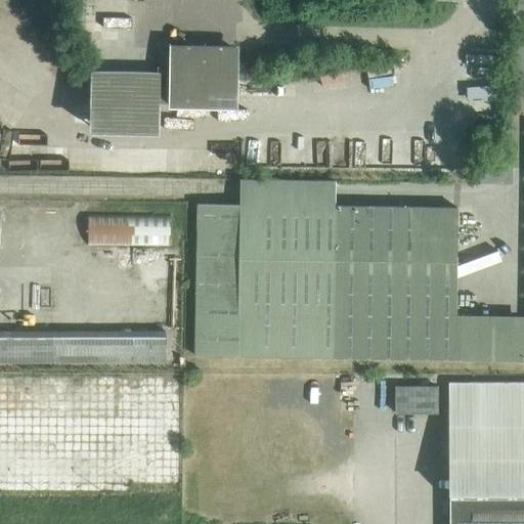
[(158,130),(158,102),(170,102),(170,104),(235,105),(236,79),(246,79),(246,62),(236,61),(236,50),(171,49),(171,56),(159,56),(158,76),(93,74),(92,129),(158,130)]
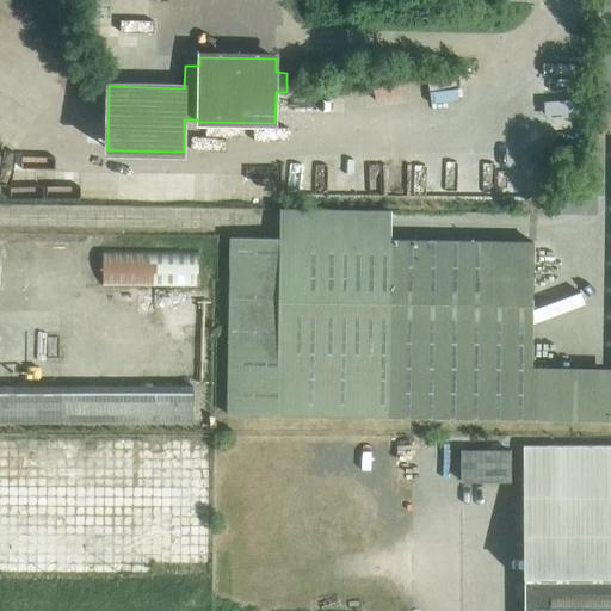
[(309,60),(297,59),(296,68),(309,69),(309,60)]
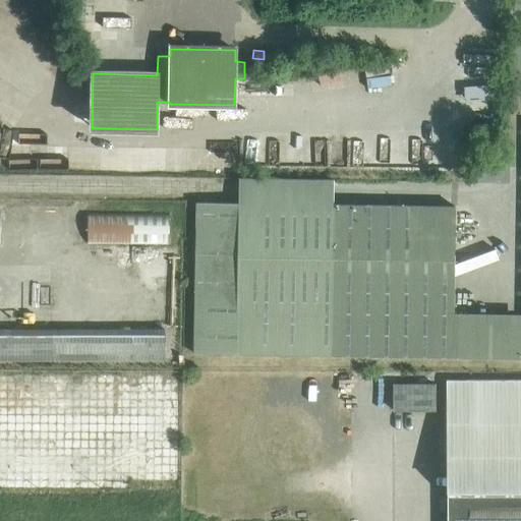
[(464,51),(465,64),(491,63),(490,50),(464,51)]
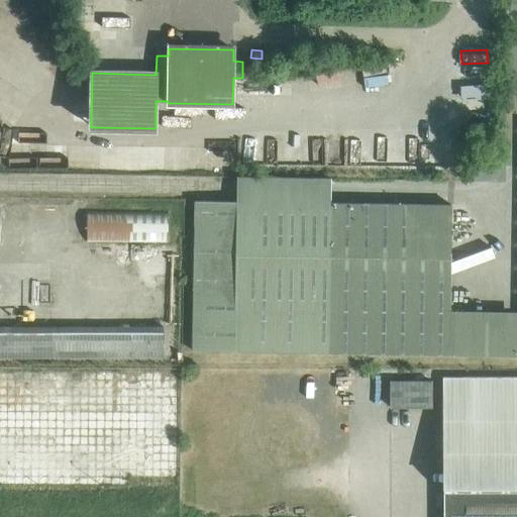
[(191,350),(514,356),(515,319),(516,318),(516,312),(449,311),(451,204),(329,203),(330,178),(236,177),(235,202),(195,201),(191,350)]
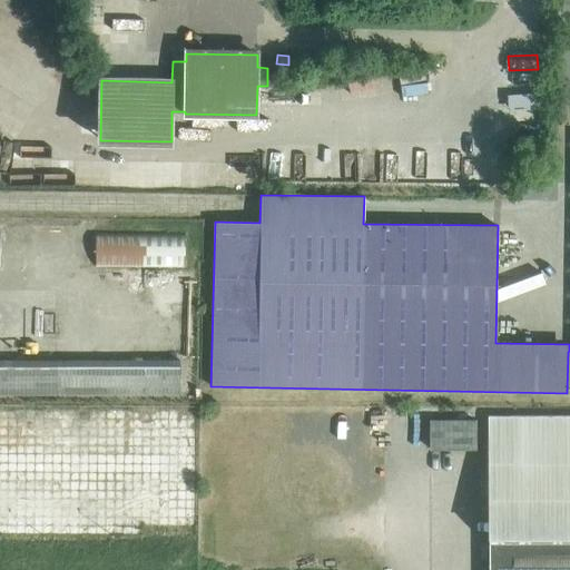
[(96,233),(96,266),(185,267),(185,233),(96,233)]
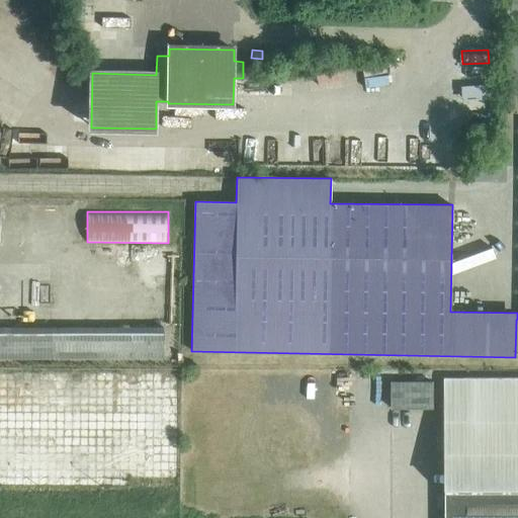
[(0,357),(162,357),(162,327),(0,327),(0,357)]
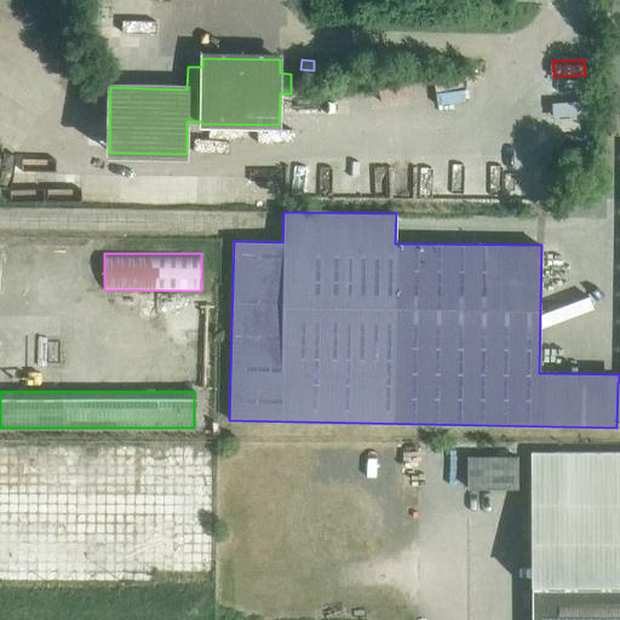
[(466,488),(517,488),(517,457),(466,457),(466,488)]
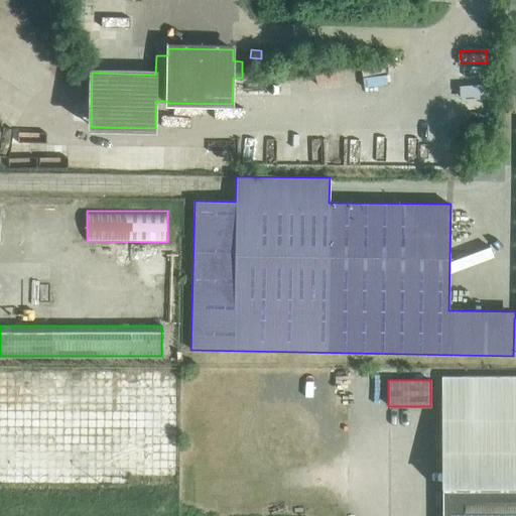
[(515,515),(515,381),(441,382),(442,491),(441,515),(515,515)]
